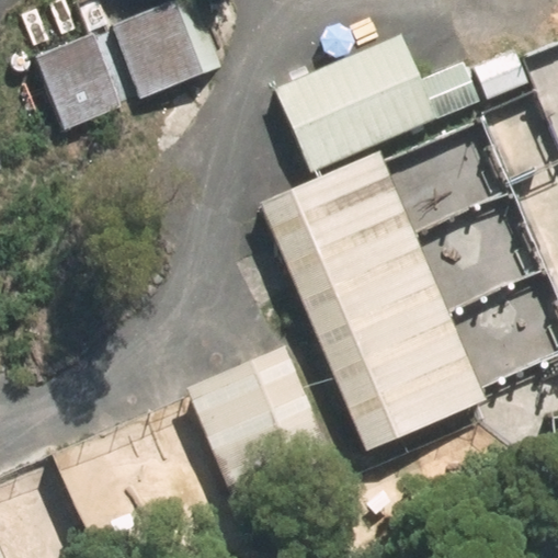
[(149,90),(223,65),(200,0),(185,0),(126,21),(149,90)]
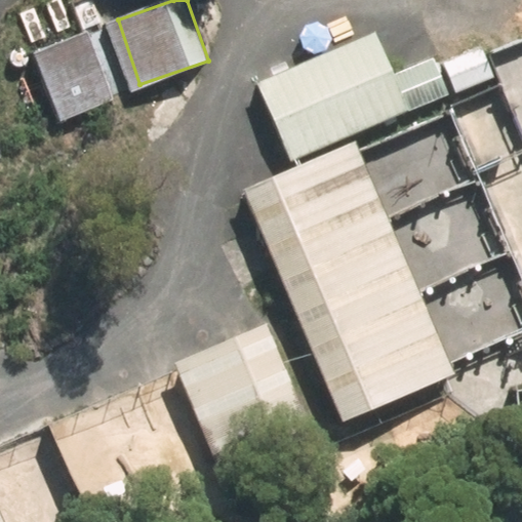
[(38,48),(66,121),(122,99),(95,27),(38,48)]
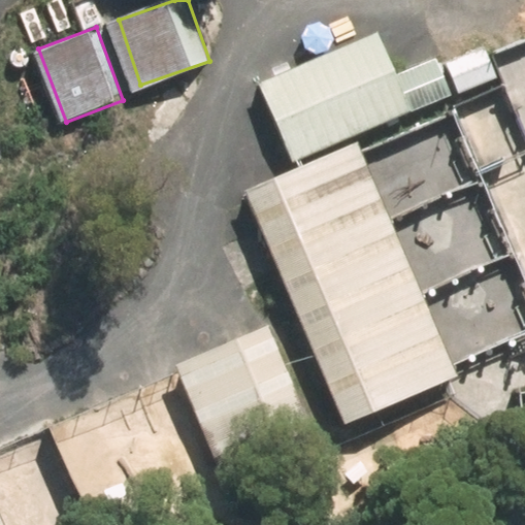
[(394,74),(375,33),(260,85),(292,161),(453,94),(436,59),(394,74)]
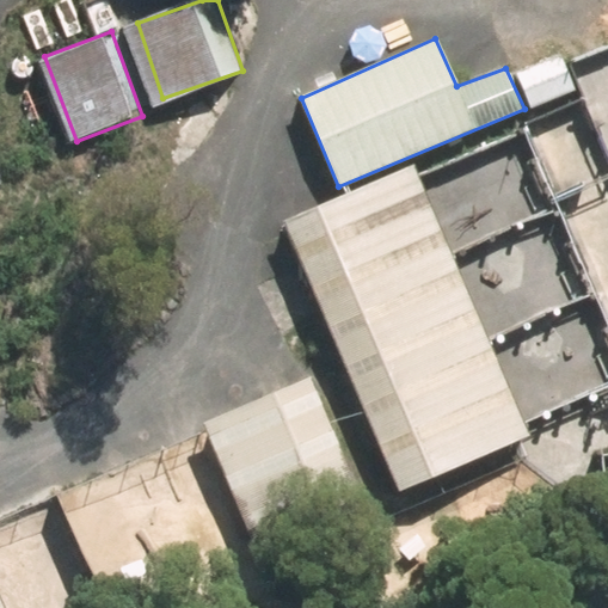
[(522,69),(538,104),(582,85),(566,50),(522,69)]
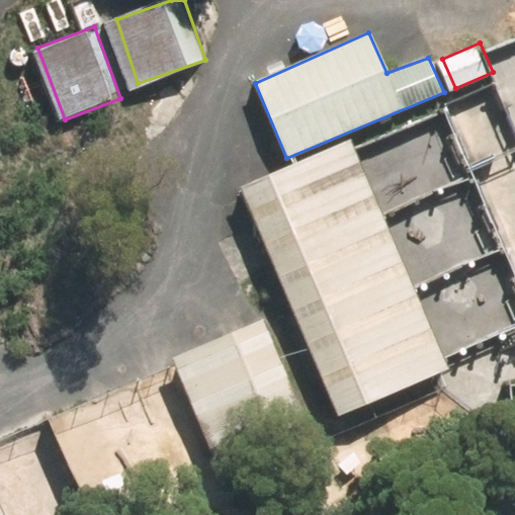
[(380,210),(349,139),(238,186),(309,350),(337,416),(449,367),(442,352),(413,285),(380,210)]
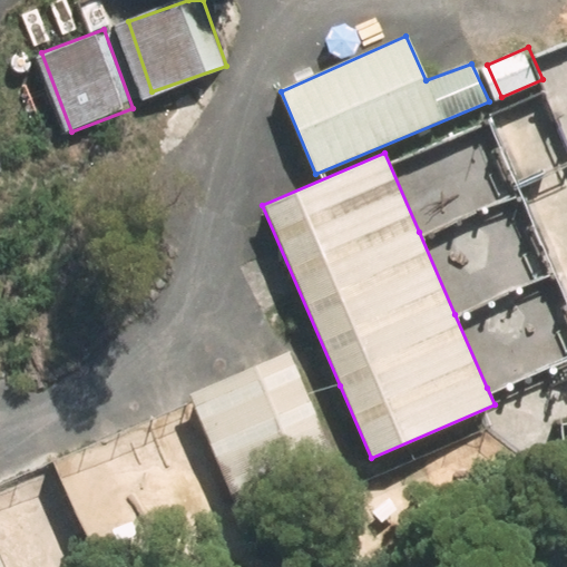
[(196,402),(235,497),(332,457),(305,392),(289,351),(192,390),(196,402)]
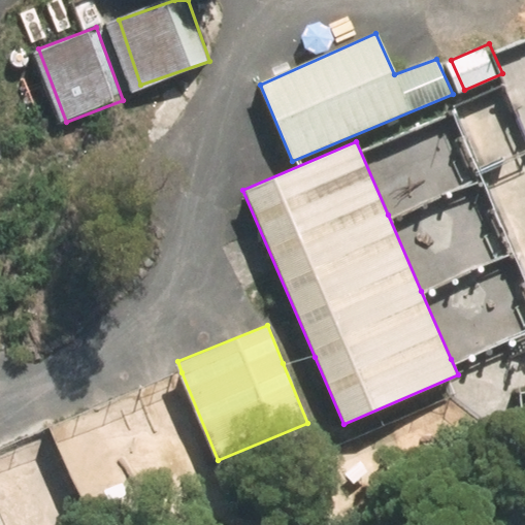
[(0,524),(10,524),(0,501),(0,524)]
